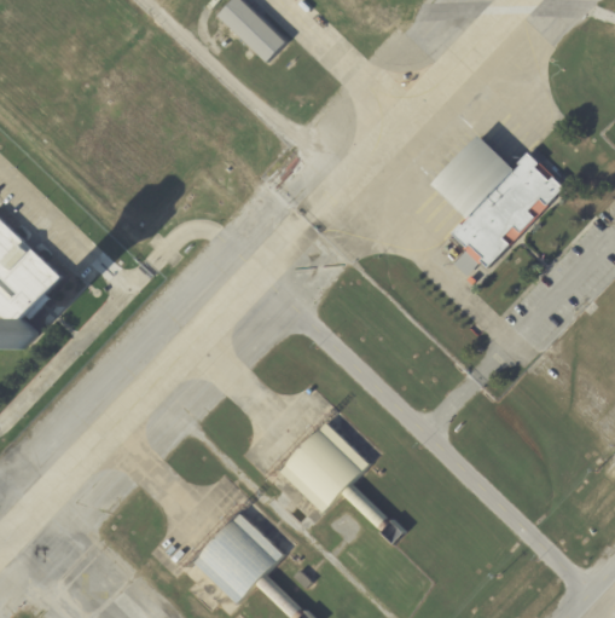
[(241,0),(257,16),(285,42),(266,63),(216,16),(231,0),(241,0)]
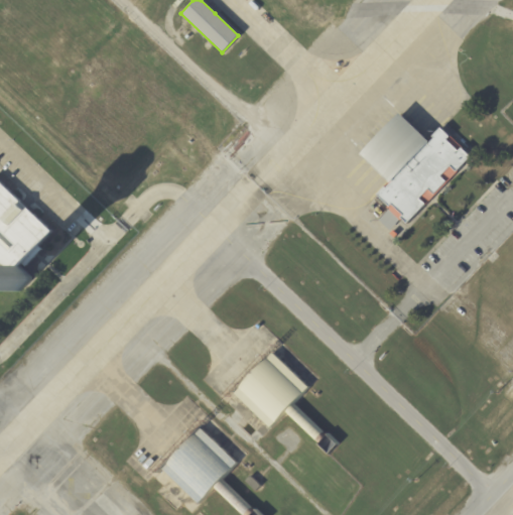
[(439,127),(447,135),(449,134),(462,147),(461,147),(470,156),(406,223),(400,218),(399,220),(398,219),(389,229),(378,219),(387,209),(385,207),(387,205),(376,195),(383,186),(385,187),(389,183),(360,155),(399,114),(428,141),(432,137),(431,136),(439,127)]
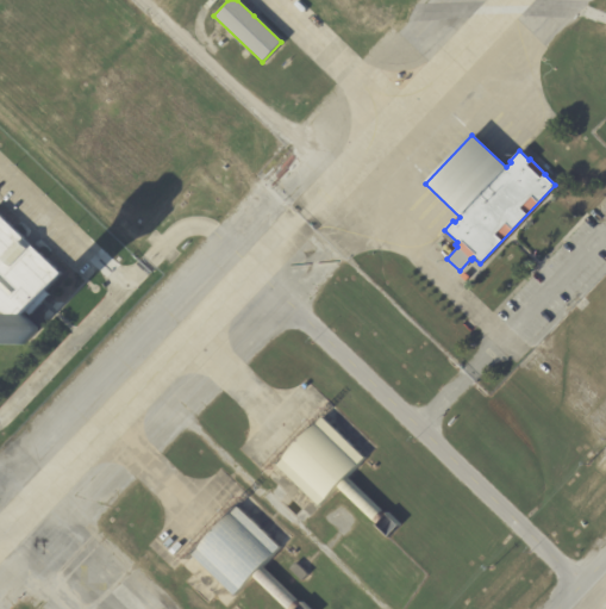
[(0,216),(60,273),(45,290),(49,293),(29,314),(25,310),(23,312),(36,324),(13,355),(13,374),(0,389),(0,333),(13,319),(8,316),(7,318),(1,314),(0,315),(0,216)]
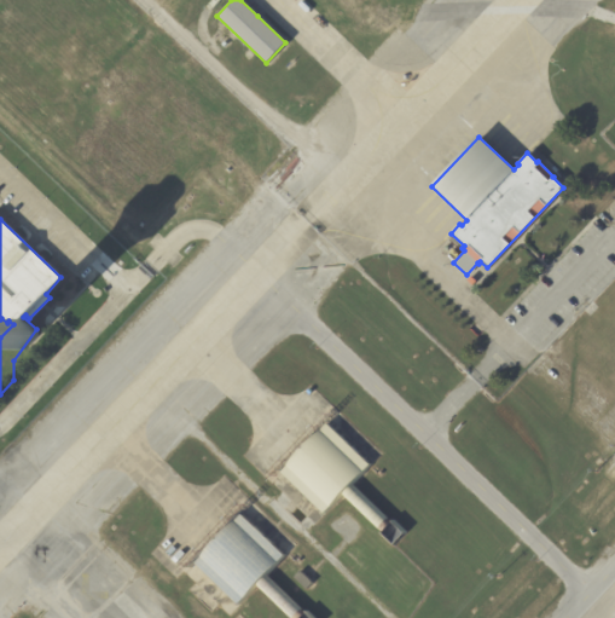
[(469,277),(474,282),(469,287),(464,282),(469,277)]
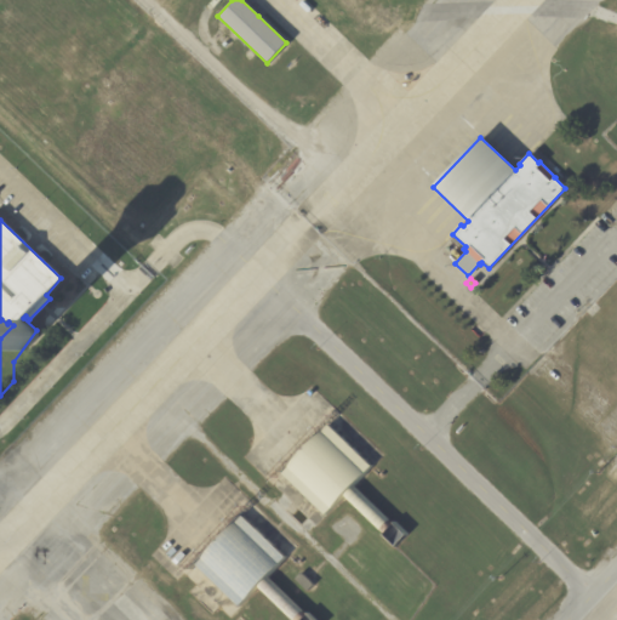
[(370,465),(352,484),(388,519),(390,522),(392,521),(405,533),(393,545),(380,533),(381,530),(380,529),(378,529),(343,494),(324,515),(281,472),(287,466),(286,466),(320,430),(320,431),(327,424),(370,465)]
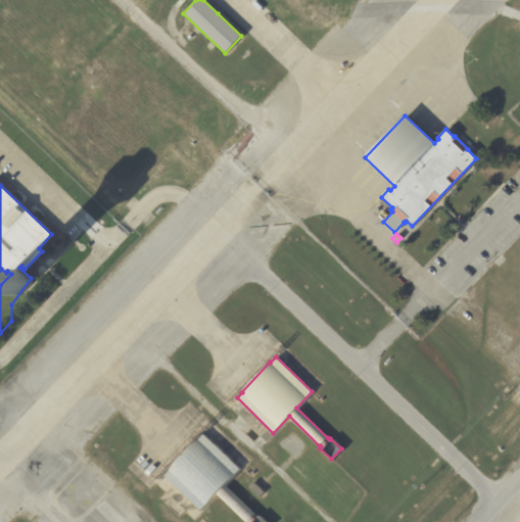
[(239,468),(225,484),(256,515),(257,515),(265,521),(246,521),(217,492),(200,510),(164,475),(170,469),(169,469),(197,438),(198,439),(203,433),(239,468)]
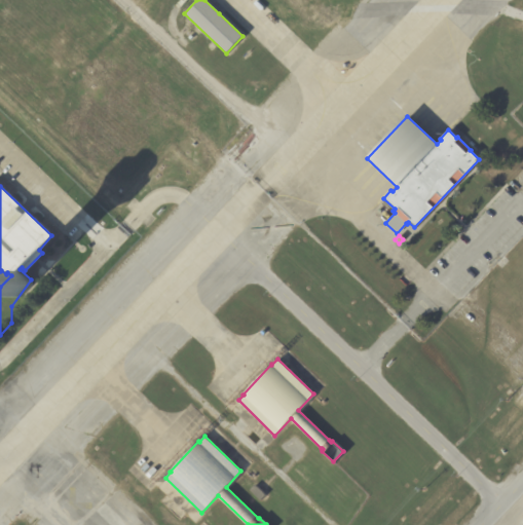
[(254,486),(263,494),(258,499),(248,489),(253,484),(254,486)]
